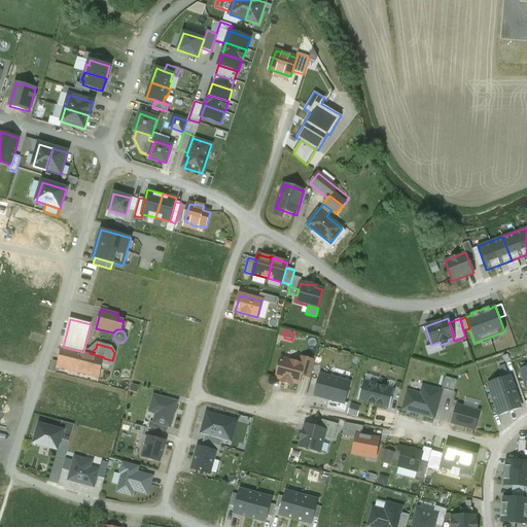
[(83,352),(63,347),(59,361),(57,367),(99,378),(104,358),(104,357),(90,353),(83,352)]
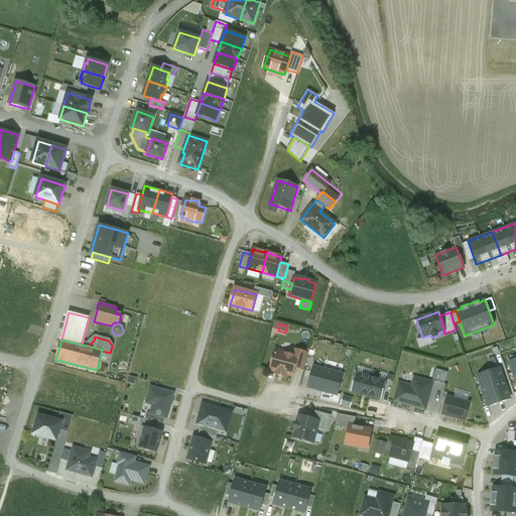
[(294,368),(296,368),(301,352),(296,351),(294,356),(285,354),(284,355),(283,355),(275,353),(274,355),(272,357),(270,363),(272,365),(271,369),(270,368),(270,369),(271,370),(277,371),(277,373),(285,375),(285,373),(291,375),(292,375),(292,374),(294,368)]
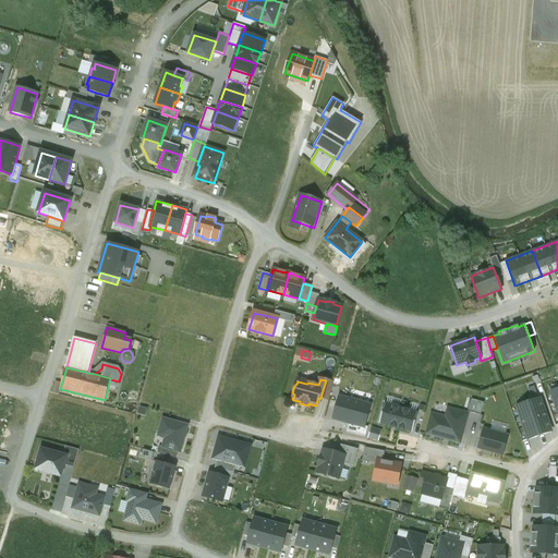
[(326,380),(320,398),(329,400),(334,383),(326,380)]
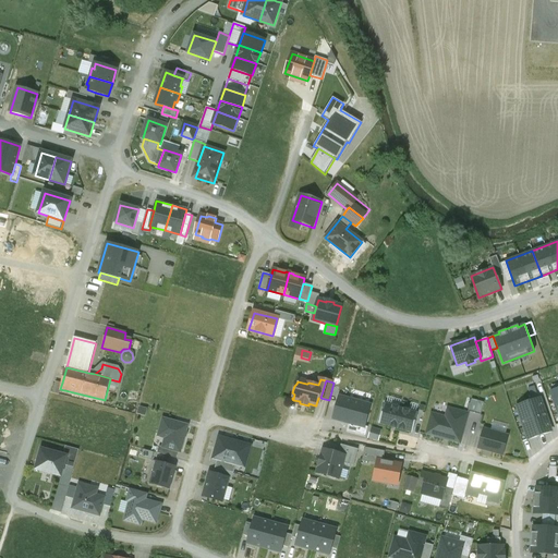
[(56,381),(52,393),(59,395),(60,389),(62,383),(56,381)]
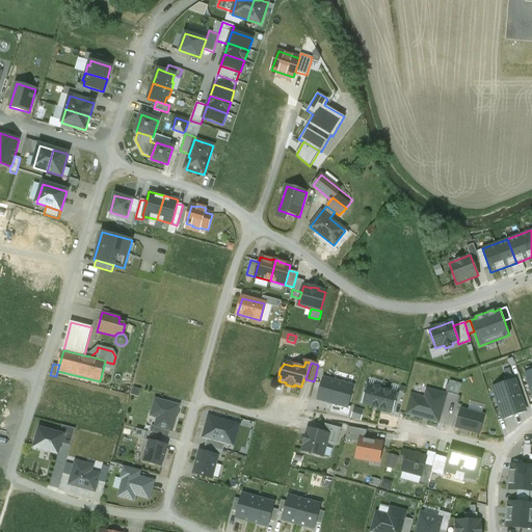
[(503,371),(507,382),(513,380),(509,369),(503,371)]
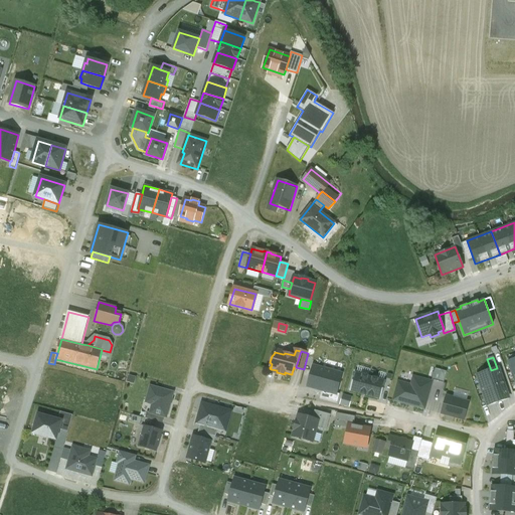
[(308,386),(336,393),(342,374),(314,366),(308,386)]
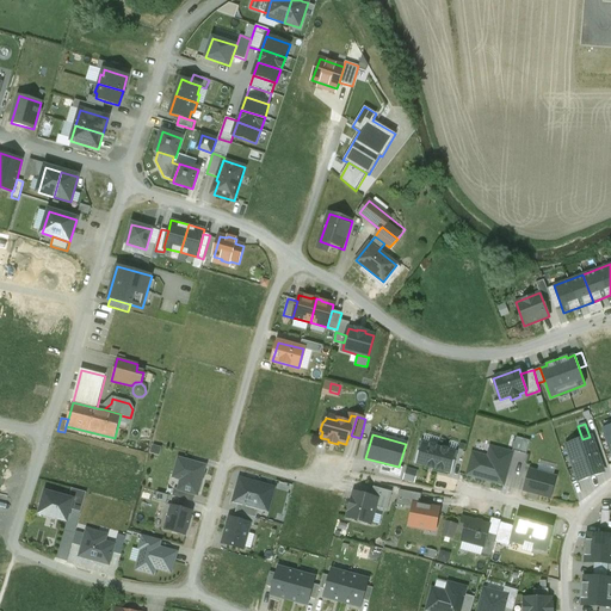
[(523,439),(517,437),(512,451),(519,452),(523,439)]
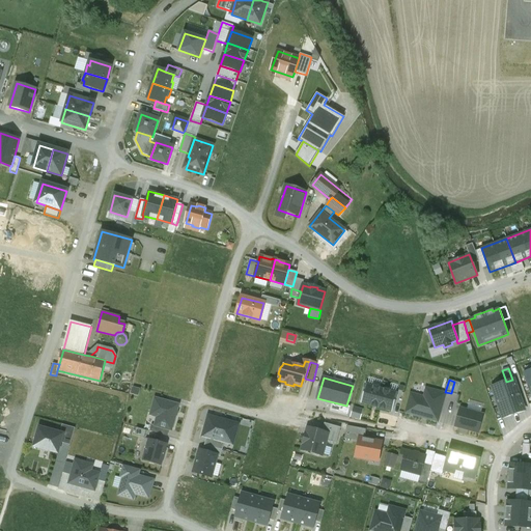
[(492,387),(496,397),(518,390),(513,380),(512,380),(506,382),(492,387)]
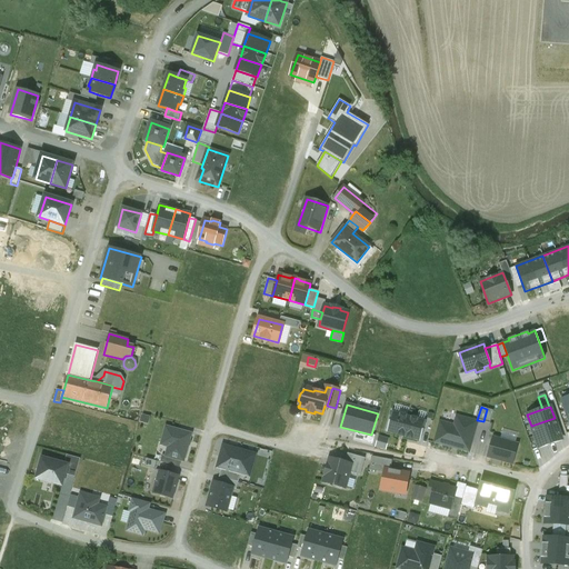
[(493,410),(487,409),(483,421),(490,423),(493,410)]
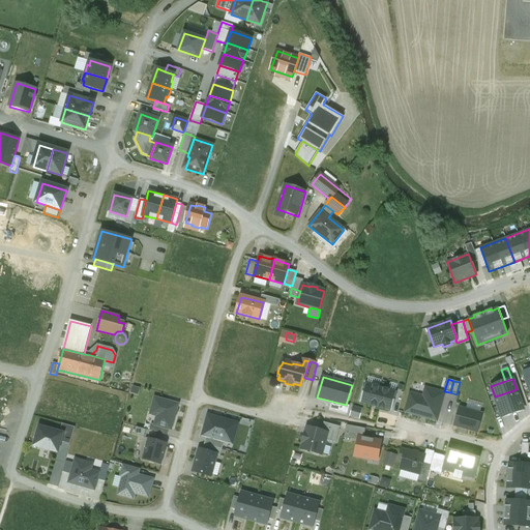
[(364,383),(359,403),(391,411),(396,391),(364,383)]
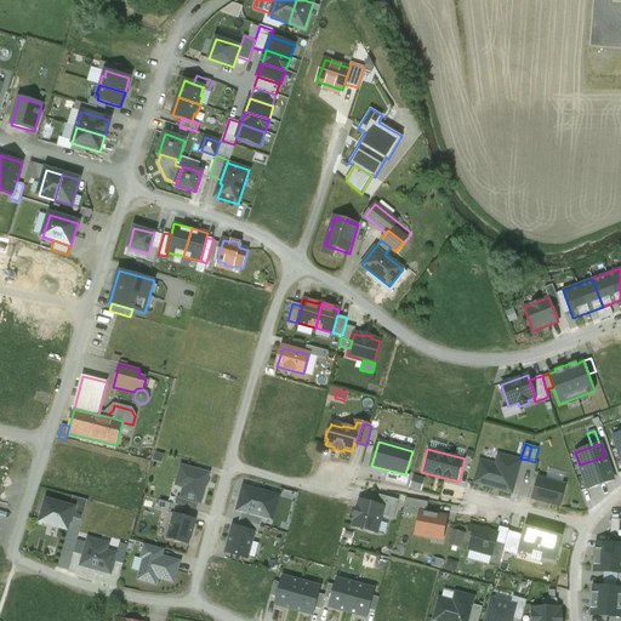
[(499,455),(496,466),(480,461),(474,483),(511,493),(520,461),(499,455)]
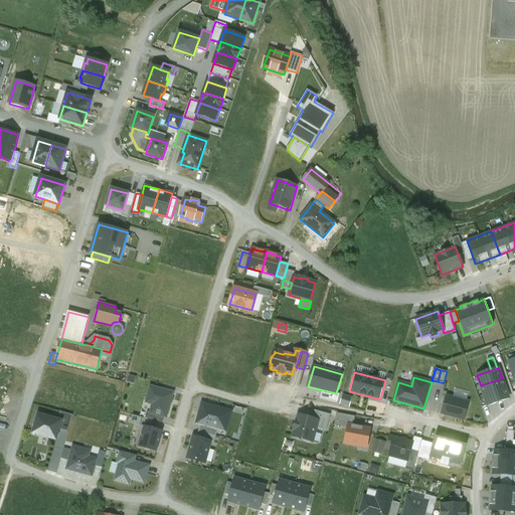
[(505,388),(502,378),(481,385),(484,395),(505,388)]
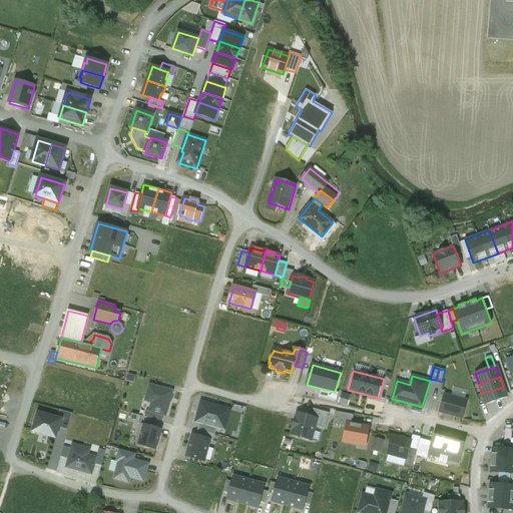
[(172,392),(150,385),(146,396),(153,398),(149,412),(165,416),(172,392)]
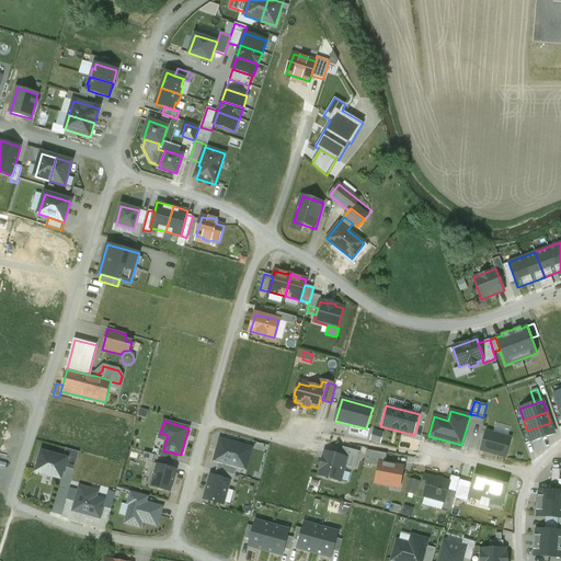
[(554,434),(550,423),(527,431),(530,438),(531,442),(554,434)]
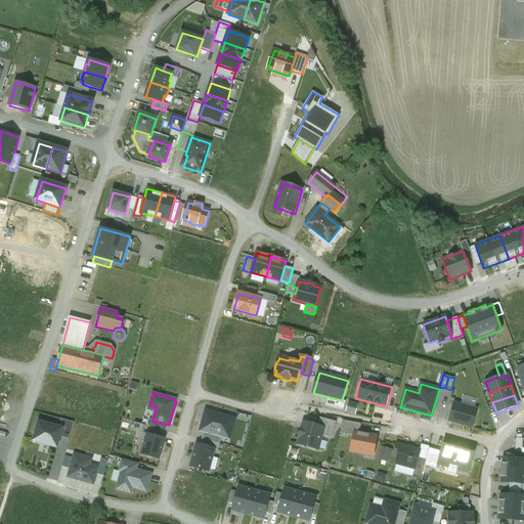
[(489,411),(495,409),(492,402),(487,404),(489,411)]
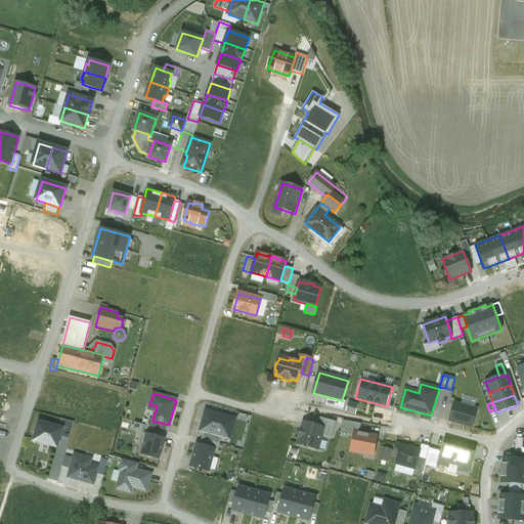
[(477,410),(453,403),(449,421),(472,427),(477,410)]
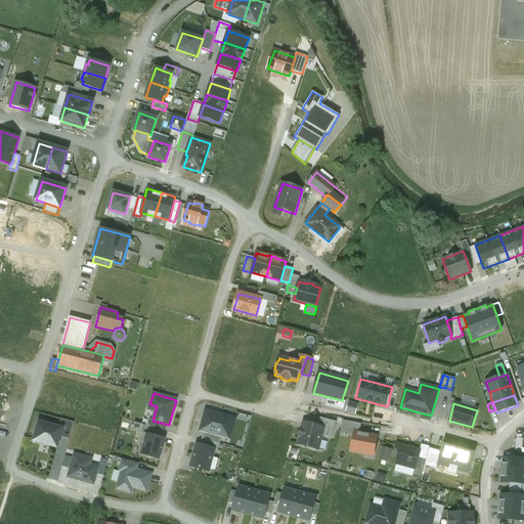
[(235,419),(208,411),(207,417),(204,417),(201,431),(204,432),(222,436),(223,437),(225,429),(231,430),(235,419)]
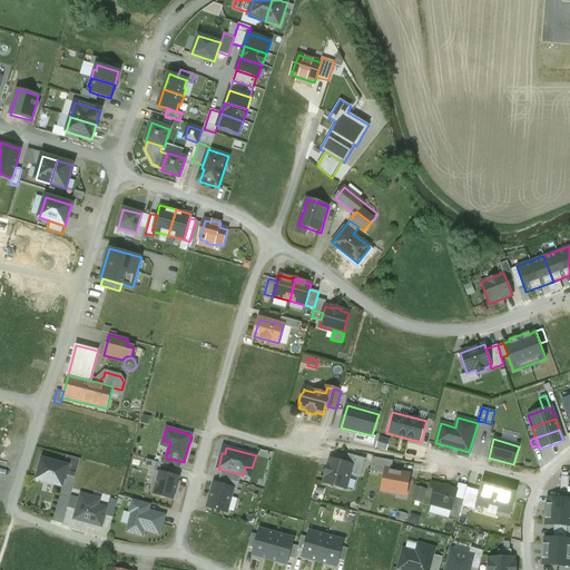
[(349,454),(345,463),(352,465),(350,472),(362,475),(365,459),(349,454)]
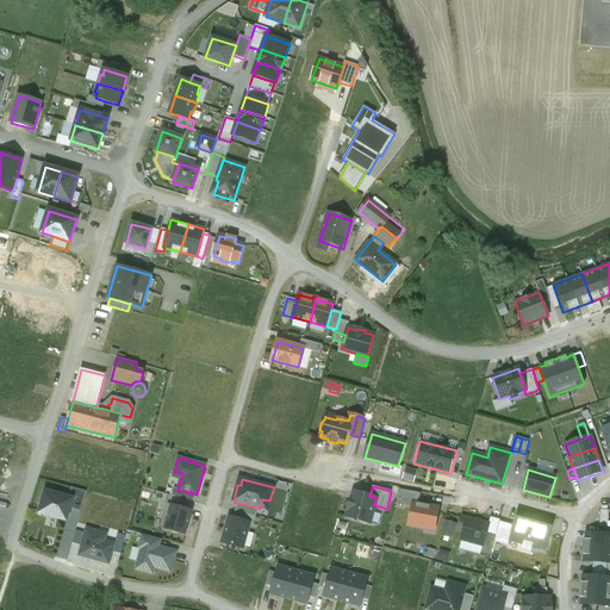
[(72,499),(69,509),(81,511),(86,492),(72,489),(69,499),(72,499)]
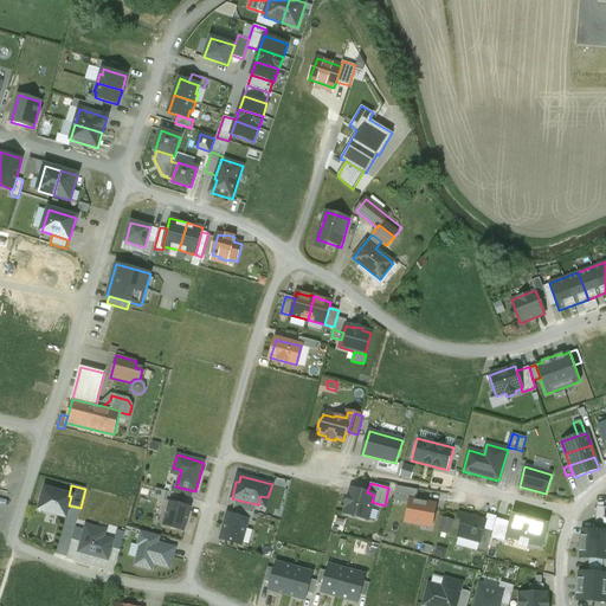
[(393,501),(410,503),(410,500),(416,501),(418,490),(397,487),(393,501)]
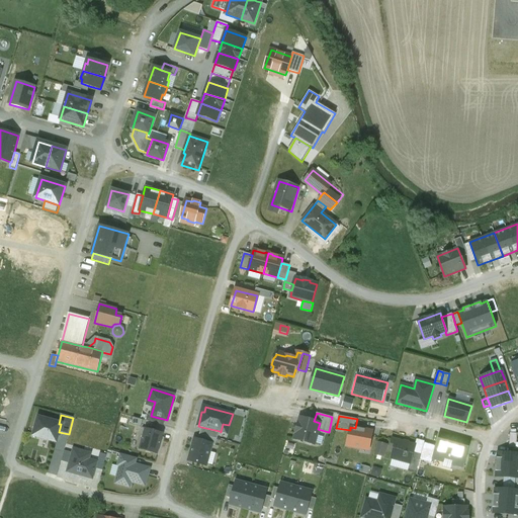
[(59,424),(53,422),(54,421),(48,419),(48,421),(39,418),(38,419),(37,418),(34,427),(36,428),(34,435),(50,440),(51,438),(57,439),(59,432),(61,424),(59,424)]
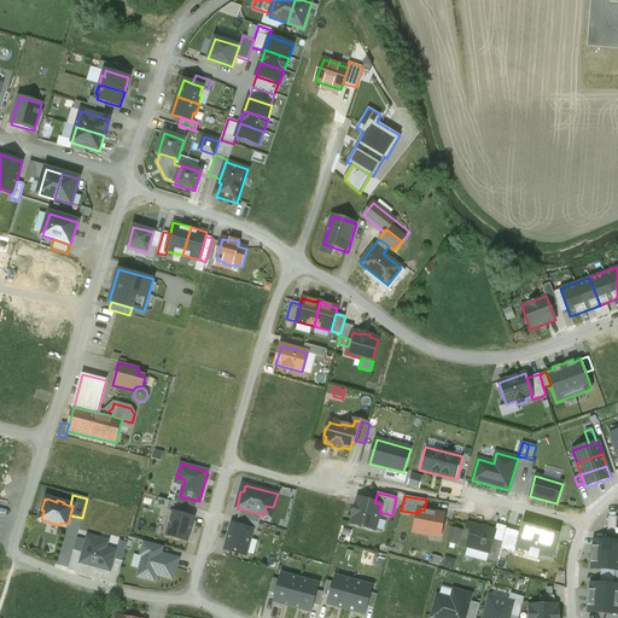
[(382,505),(374,502),(359,499),(356,507),(354,507),(353,514),(355,514),(351,524),(374,530),(379,512),(382,505)]
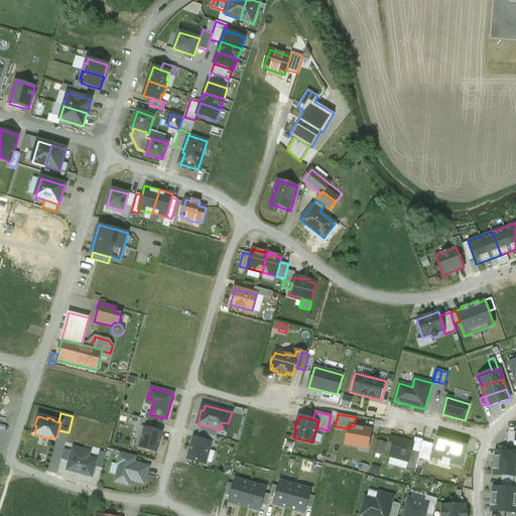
[(201,425),(199,432),(217,437),(219,429),(201,425)]
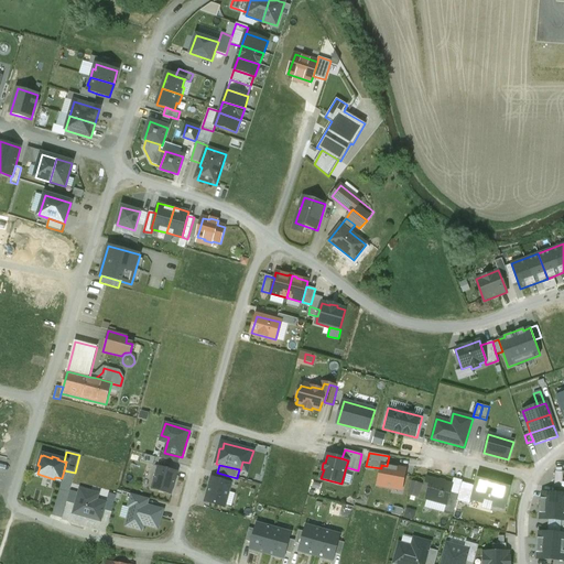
[(381,465),(381,468),(378,485),(392,488),(402,490),(402,486),(405,469),(387,466),(381,465)]
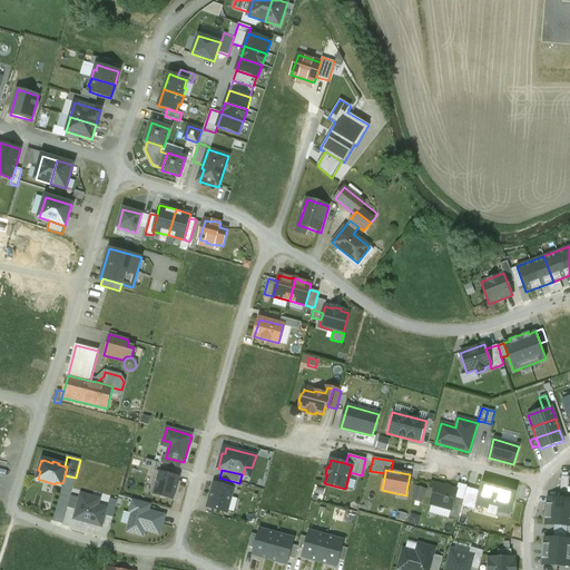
[(153,495),(174,501),(180,477),(159,471),(153,495)]
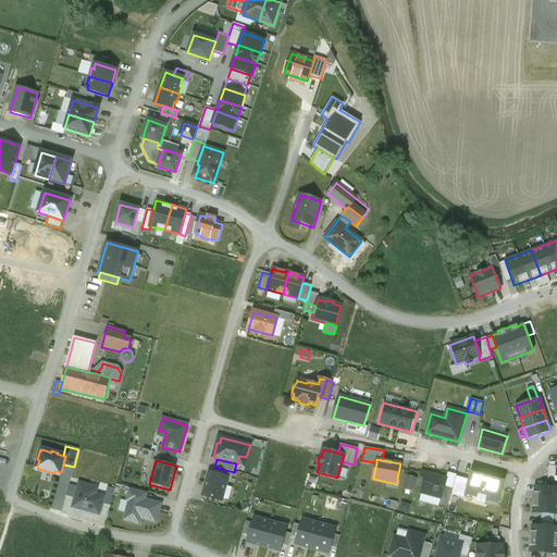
[(214,467),(213,473),(229,478),(227,479),(232,479),(234,472),(214,467)]
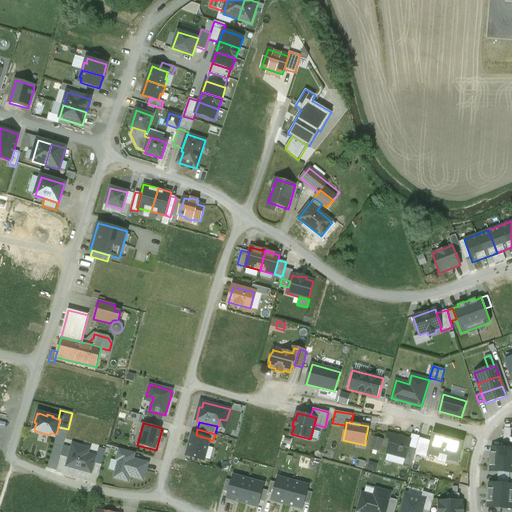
[(196,435),(192,434),(186,455),(204,460),(209,440),(210,439),(196,435)]
